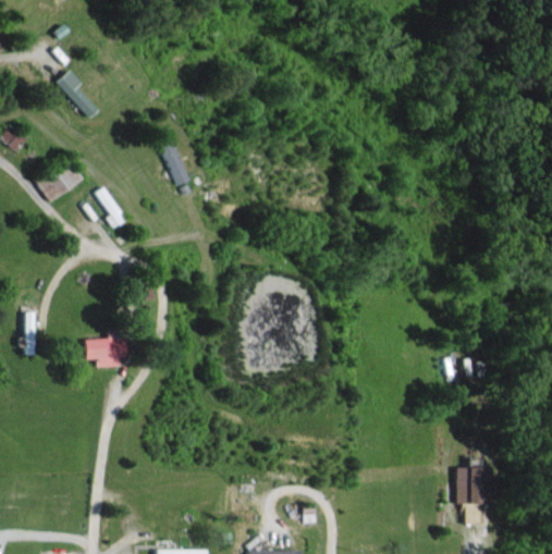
[(81,83),(69,71),(56,83),(88,118),(96,110),(75,88),(81,83)]
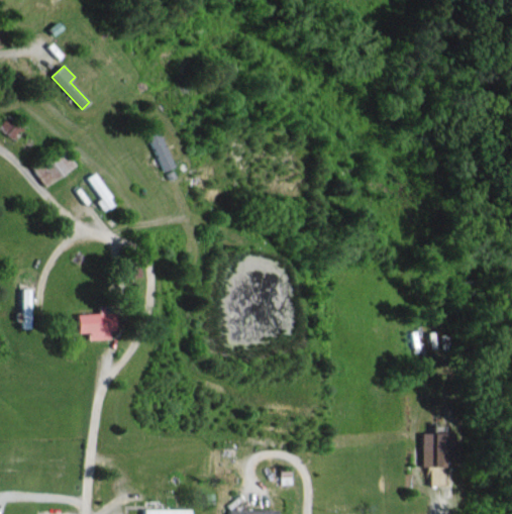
[(0,127),(0,131),(15,141),(24,128),(7,117),(0,127)]
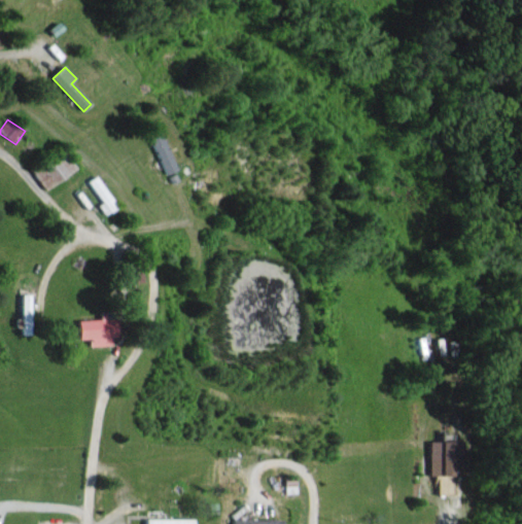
[(167,176),(177,172),(160,131),(149,134),(167,176)]
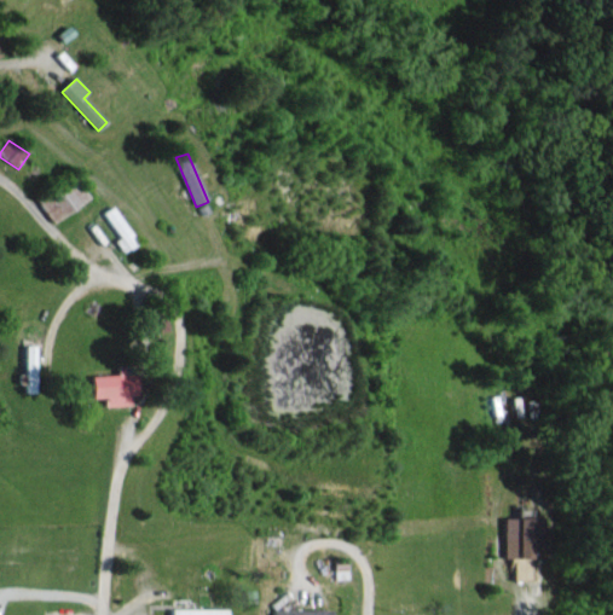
[(53,224),(84,204),(69,183),(40,202),(53,224)]
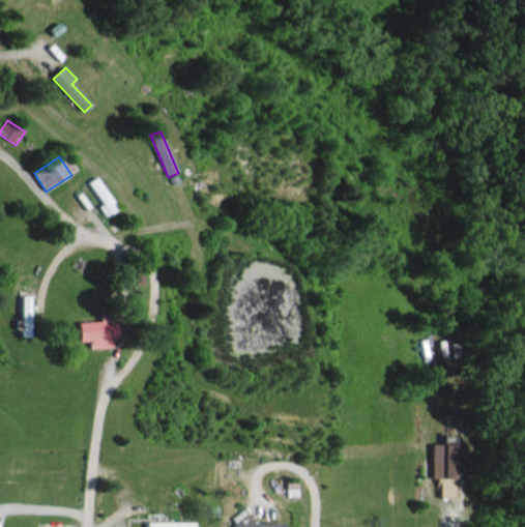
[(104,205),(99,208),(107,217),(119,209),(96,177),(89,183),(104,205)]
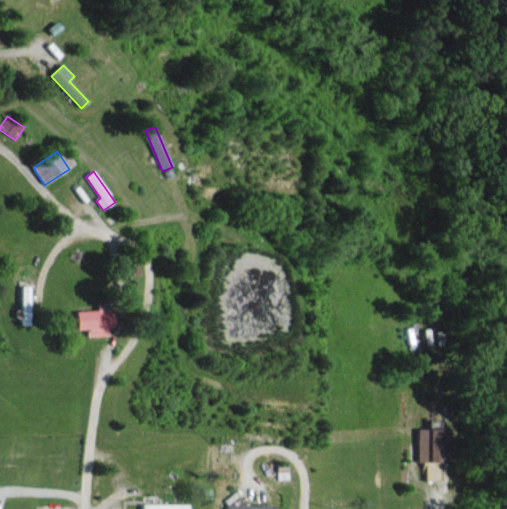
[(32,326),(33,287),(24,287),(22,325),(32,326)]
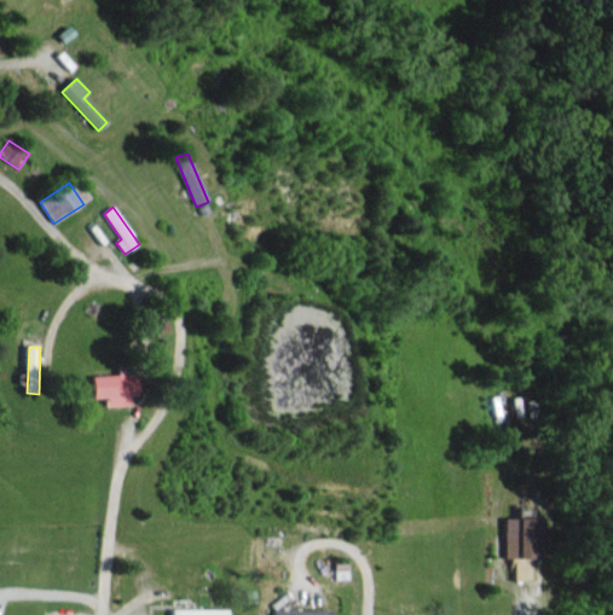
[(107,407),(133,406),(133,396),(139,396),(138,366),(120,366),(120,376),(93,377),(93,399),(107,398),(107,407)]
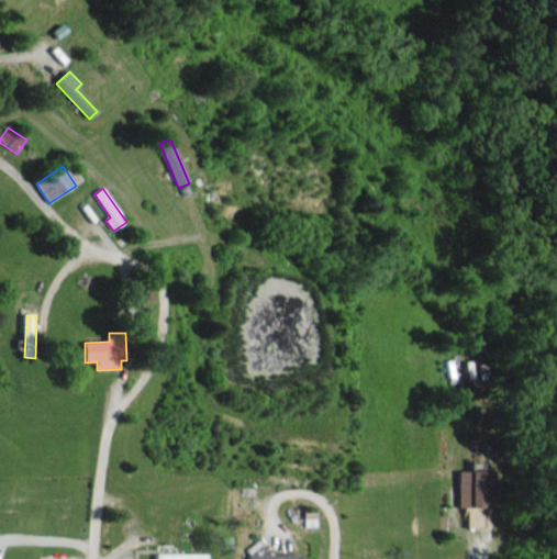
[(460,471),(460,509),(469,509),(469,528),(486,528),(486,507),(494,507),(494,471),(483,471),(483,462),(471,462),(471,471),(460,471)]
